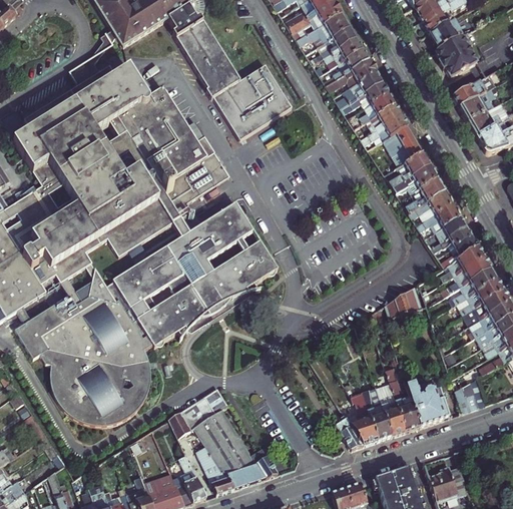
[(111,27),(110,28),(116,37),(117,36),(123,45),(167,18),(175,30),(172,32),(179,43),(206,27),(199,16),(201,14),(202,13),(203,10),(204,6),(204,2),(203,0),(139,0),(133,4),(130,0),(95,0),(94,1),(111,27)]
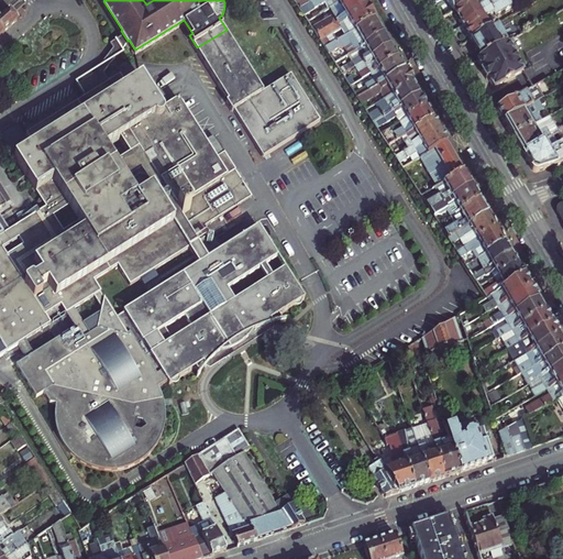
[(308,0),(299,6),(307,18),(310,17),(306,9),(315,4),(315,6),(323,0),(327,0),(330,4),(338,0),(308,0)]
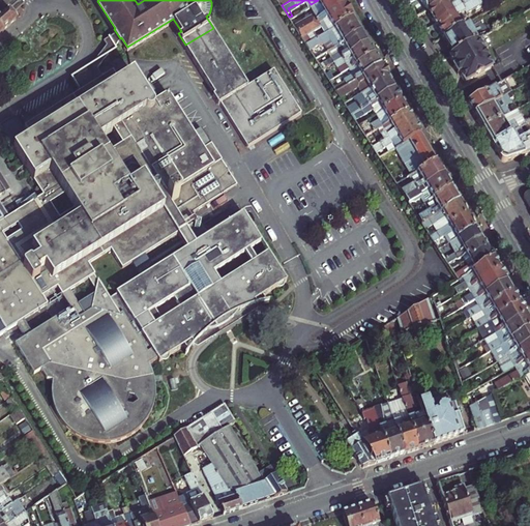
[(318,0),(311,4),(310,5),(314,11),(293,23),(297,29),(345,2),(344,0),(318,0)]
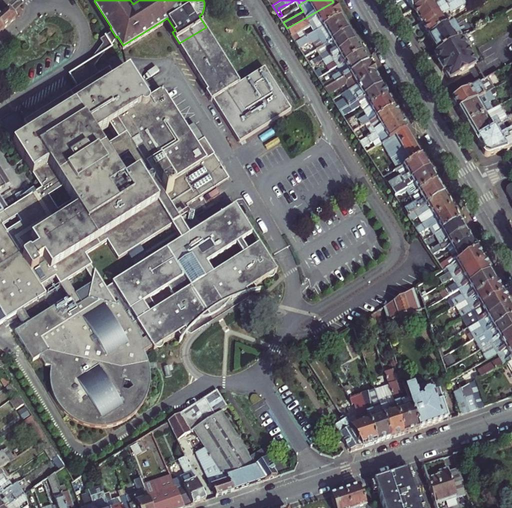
[(408,0),(413,8),(426,0),(408,0)]
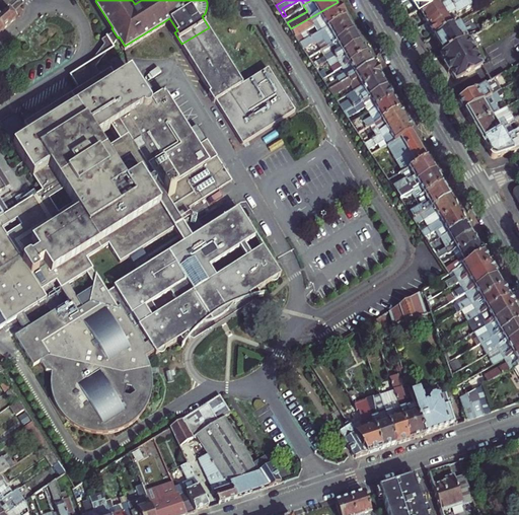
[(432,0),(419,8),(426,21),(461,0),(432,0)]
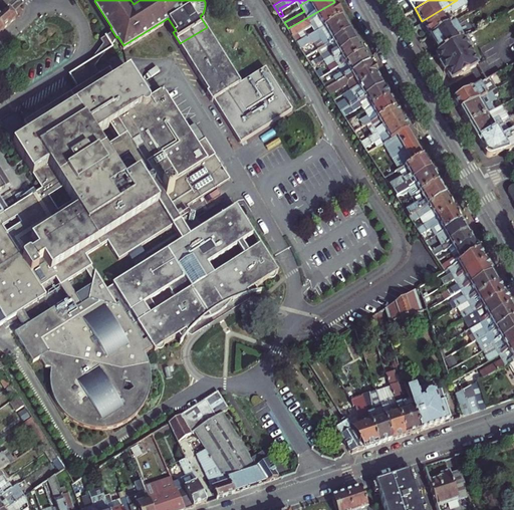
[(430,34),(453,20),(456,19),(452,12),(467,3),(466,1),(468,0),(457,0),(422,21),(430,34)]
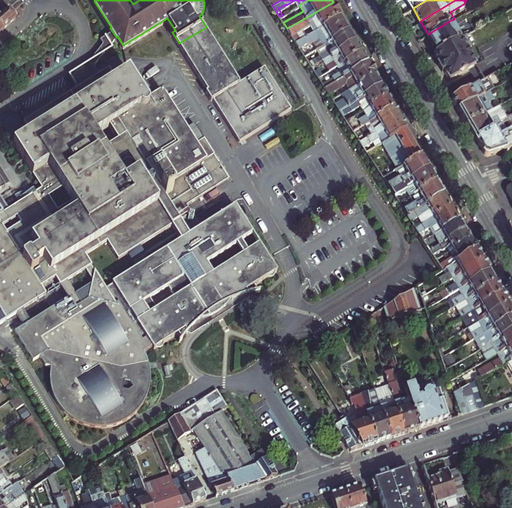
[(333,2),(287,28),(291,35),(310,24),(314,30),(340,15),(333,2)]
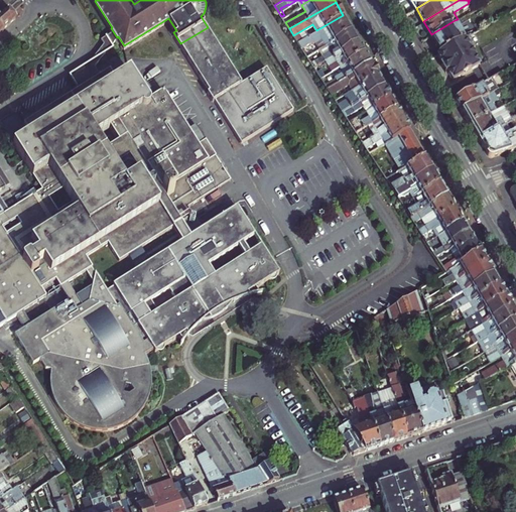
[(0,27),(15,15),(7,6),(0,12),(0,27)]
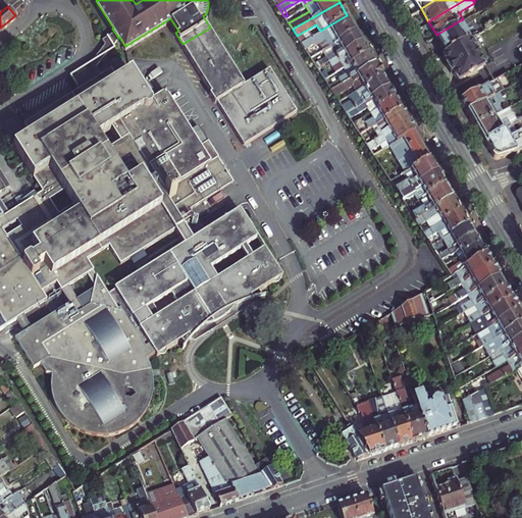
[(330,43),(355,29),(347,15),(320,31),(301,42),(303,44),(305,47),(316,41),(319,41),(326,37),(330,43)]
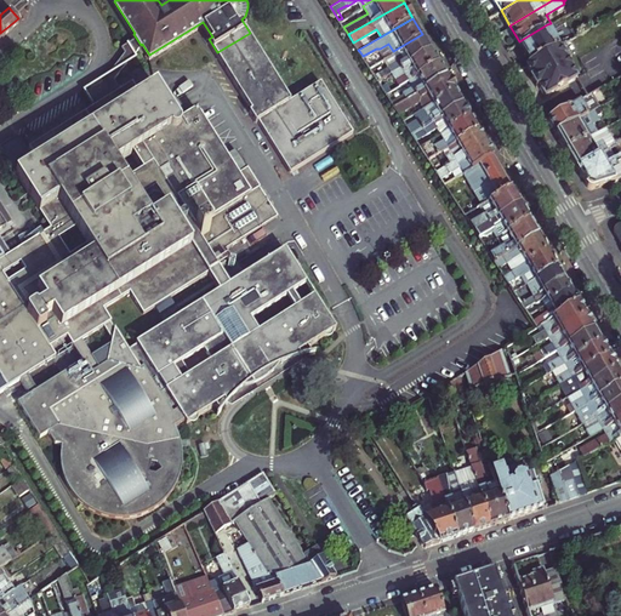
[(519,41),(530,61),(558,44),(547,24),(519,41)]
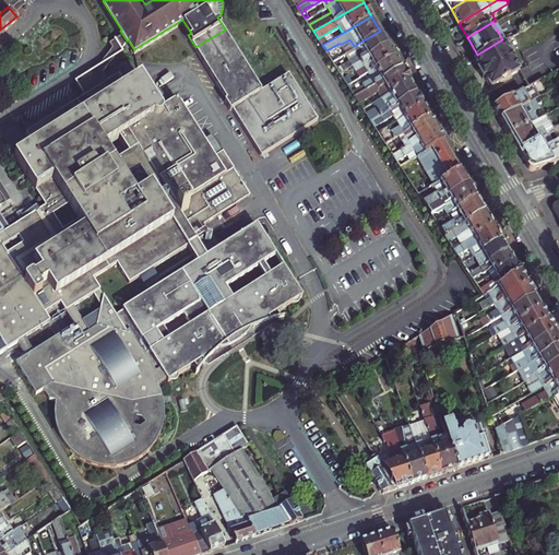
[(261,89),(225,30),(195,47),(226,97),(224,98),(230,107),(232,107),(261,153),(318,118),(288,71),(261,89)]
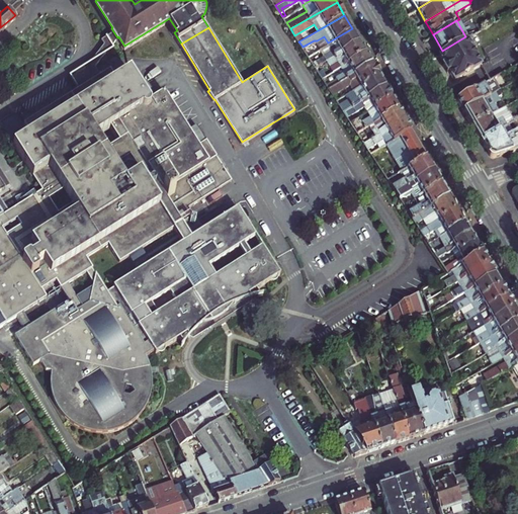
[(80,89),(34,117),(37,122),(112,75),(109,70),(101,75),(93,80),(88,72),(95,66),(105,54),(115,48),(112,44),(114,39),(117,37),(111,28),(106,31),(106,30),(104,31),(105,32),(100,34),(103,39),(91,58),(83,63),(85,66),(71,75),(80,89)]
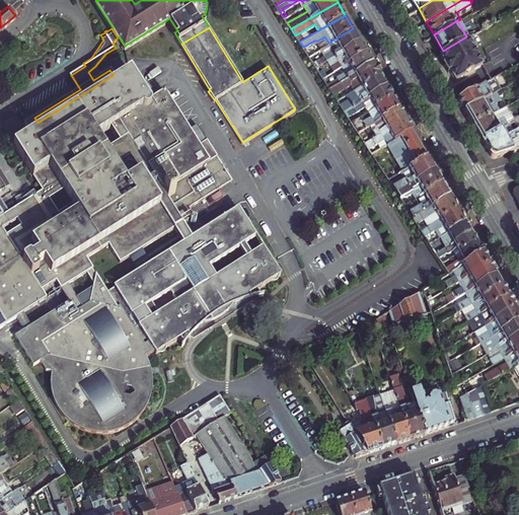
[(353,28),(328,43),(331,48),(323,53),(323,55),(312,61),(315,66),(326,59),(336,54),(360,40),(353,28)]
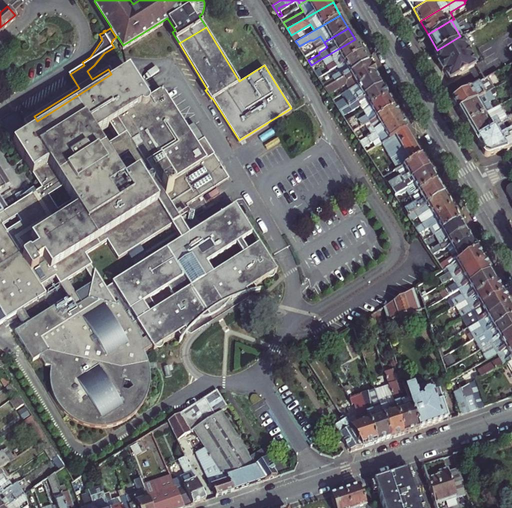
[(470,30),(465,33),(471,44),(466,47),(475,61),(484,55),(470,30)]
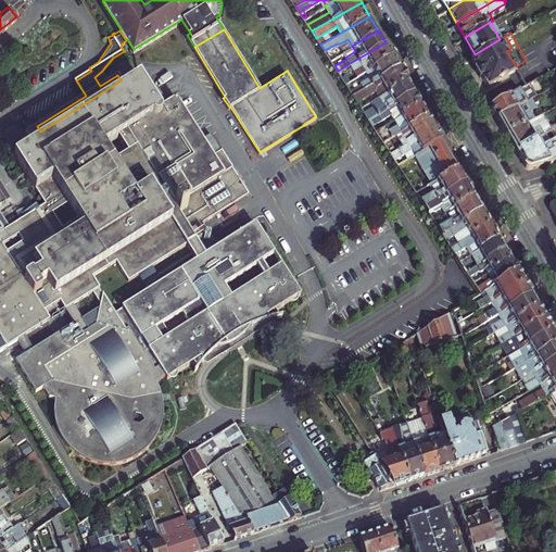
[(475,54),(471,55),(477,66),(476,67),(480,75),(482,74),(488,84),(516,67),(516,66),(506,51),(512,48),(505,36),(500,39),(475,54)]
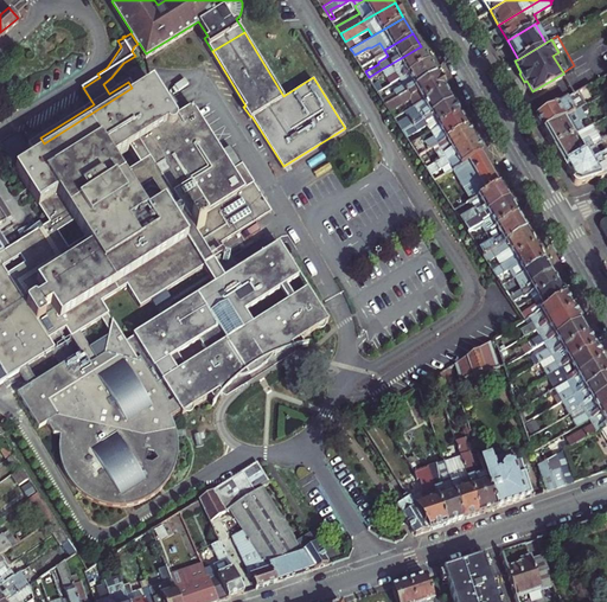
[(421,46),(393,63),(395,69),(385,75),(390,82),(400,76),(428,59),(421,46)]
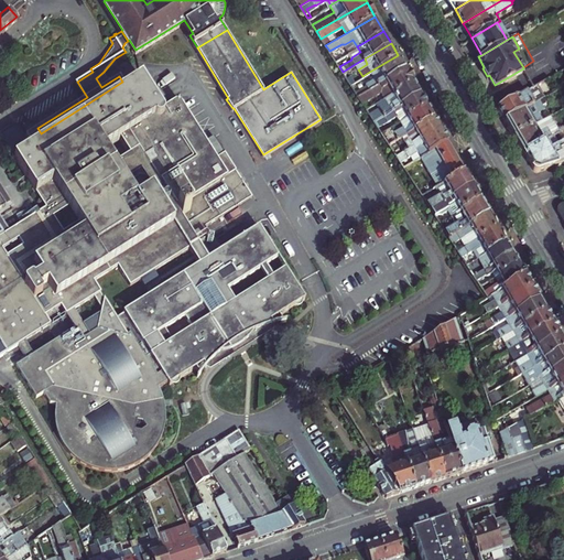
[(398,55),(371,71),(375,76),(366,81),(367,83),(355,90),(358,95),(404,67),(398,55)]
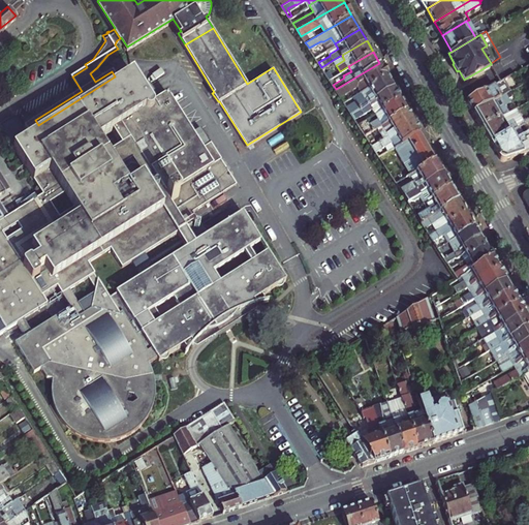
[(333,60),(336,65),(344,60),(342,55),(333,60)]
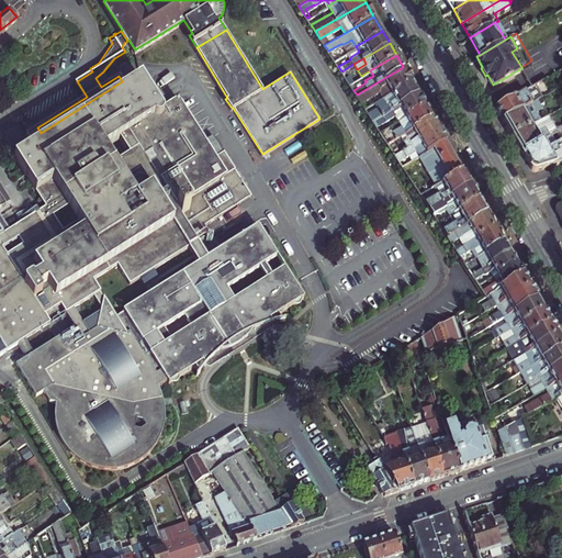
[(541,66),(525,75),(530,85),(536,81),(547,76),(541,66)]
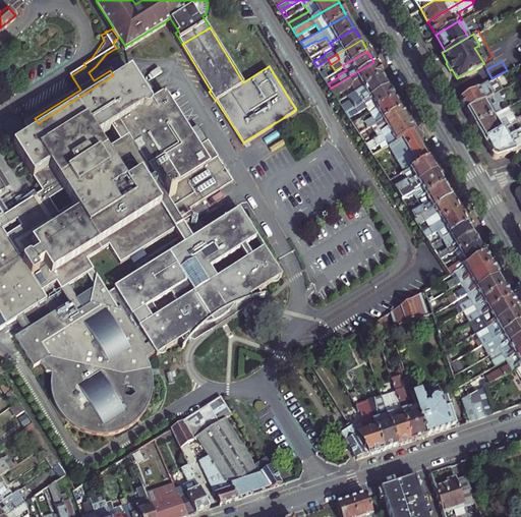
[(373,62),(331,88),(334,92),(341,88),(344,88),(352,82),(355,89),(381,74),(373,62)]
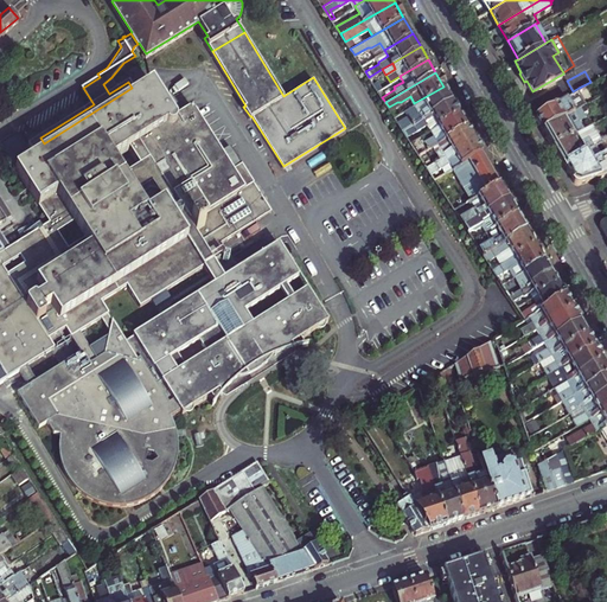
[(81,84),(83,88),(100,77),(97,74),(81,84)]
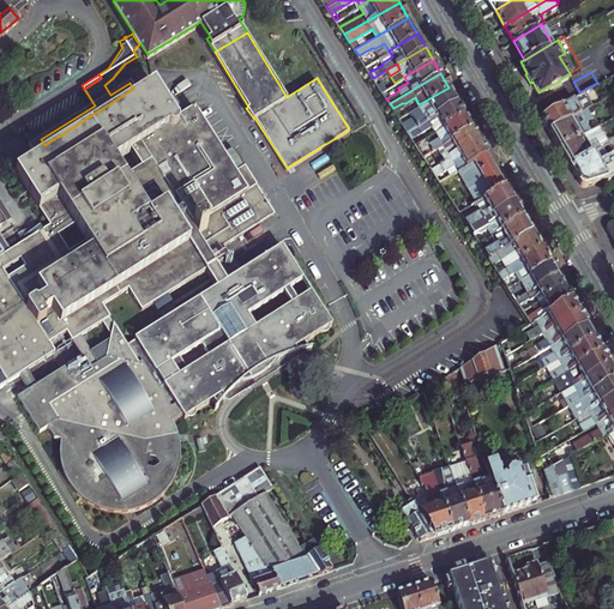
[(408,83),(404,77),(395,83),(398,88),(408,83)]
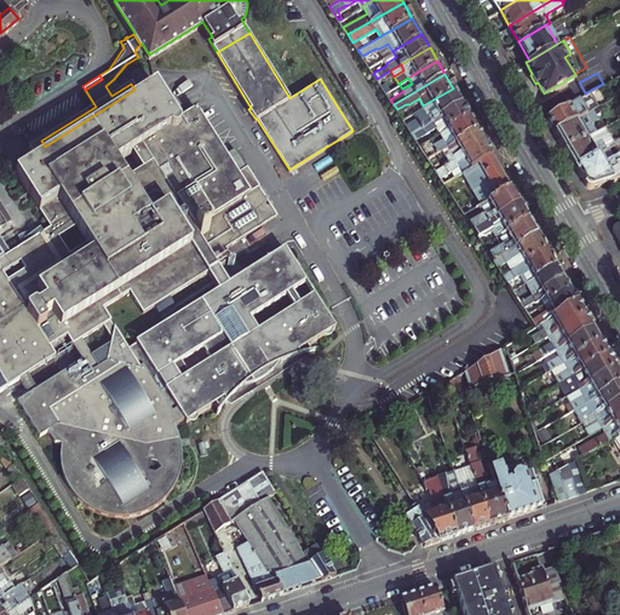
[(121,90),(114,79),(105,86),(112,96),(121,90)]
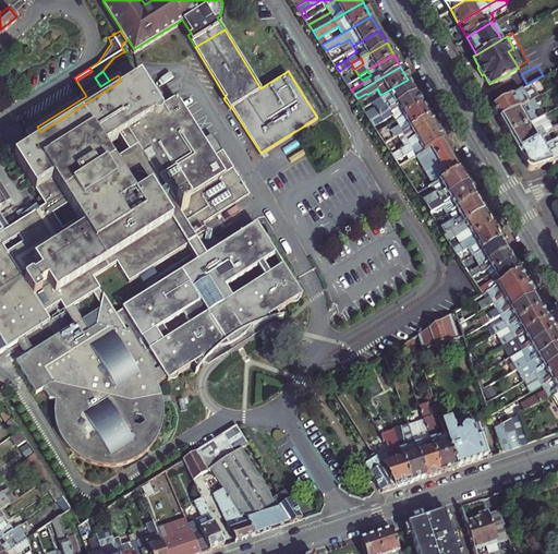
[(40,132),(37,127),(25,134),(31,143),(14,153),(46,203),(10,225),(1,212),(0,208),(0,203),(5,200),(0,190),(0,228),(1,231),(0,231),(0,330),(8,345),(19,338),(51,317),(46,309),(61,300),(67,308),(94,290),(101,302),(97,323),(109,325),(129,329),(128,328),(130,326),(156,369),(161,366),(169,378),(209,352),(237,335),(302,293),(283,263),(270,272),(266,275),(233,294),(227,284),(276,252),(256,221),(207,253),(196,237),(209,229),(204,221),(250,192),(222,148),(214,154),(203,137),(177,96),(168,101),(160,106),(150,92),(140,73),(122,84),(121,81),(40,132)]
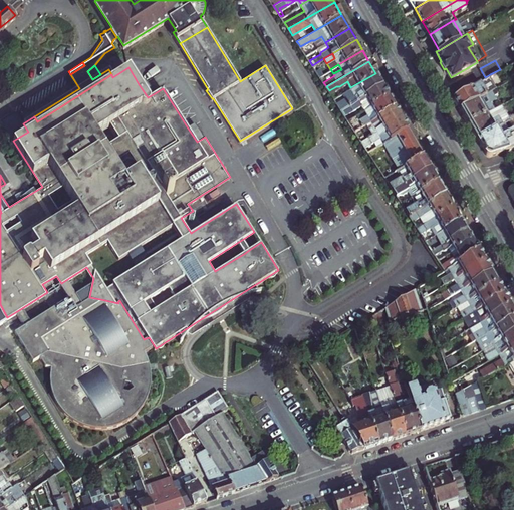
[(337,103),(340,108),(382,83),(375,73),(350,87),(353,91),(345,96),(345,98),(337,103)]
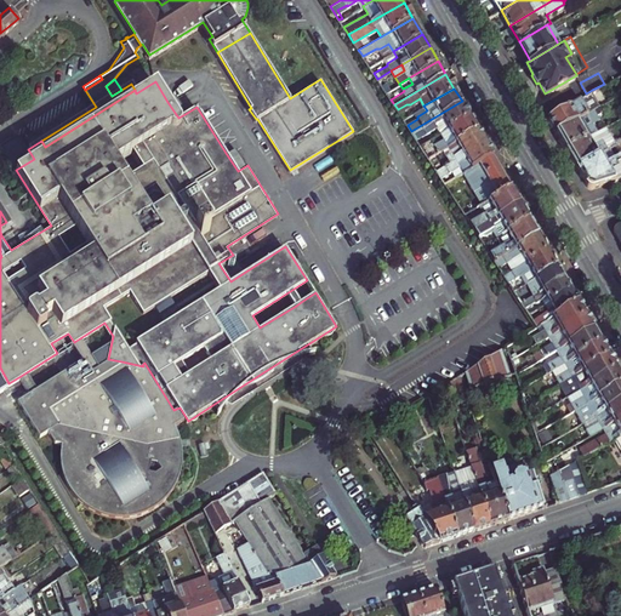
[(547,117),(556,130),(594,107),(600,104),(592,90),(586,93),(547,117)]
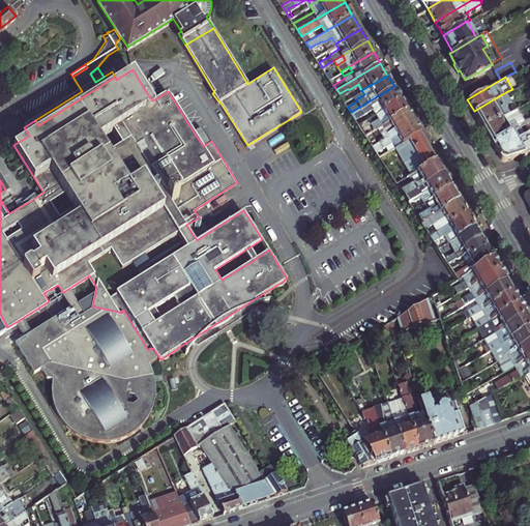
[(151,82),(143,87),(152,100),(159,96),(151,82)]
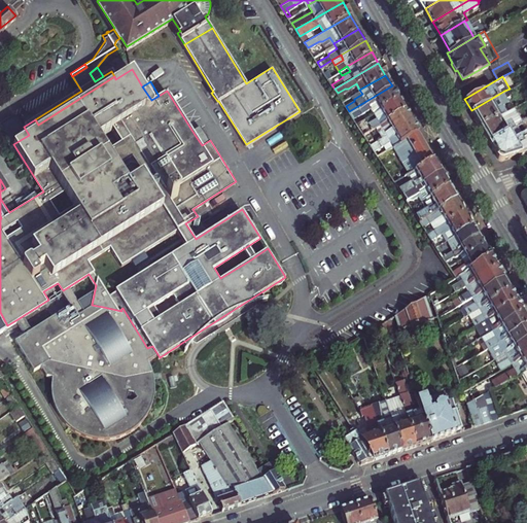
[(392,85),(349,111),(352,116),(363,110),(371,106),(374,111),(398,97),(392,85)]
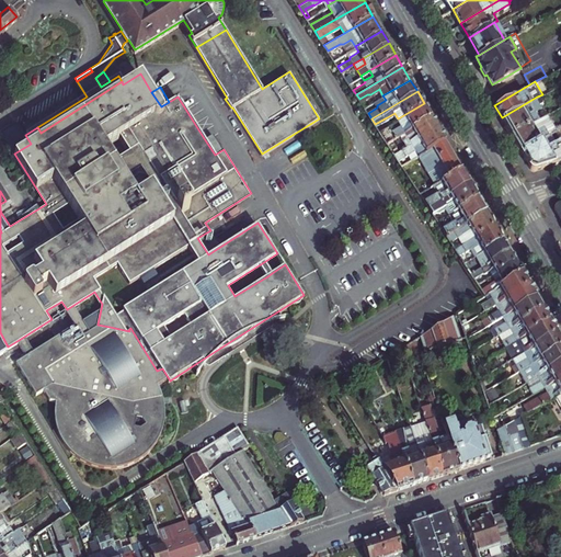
[(502,117),(512,134),(540,117),(536,110),(542,105),(537,97),(502,117)]
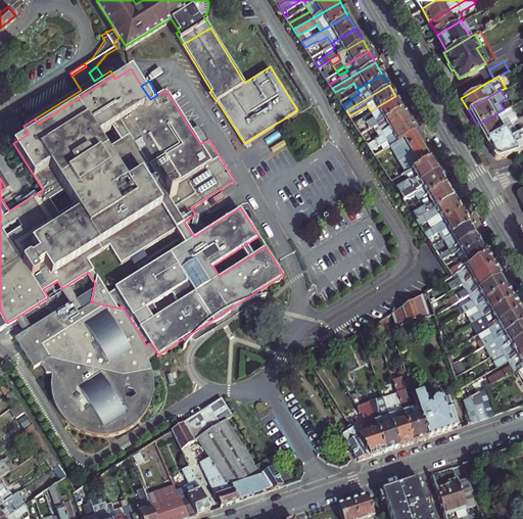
[(364,130),(377,122),(401,107),(395,96),(371,110),(374,115),(367,120),(357,126),(361,132),(364,130)]
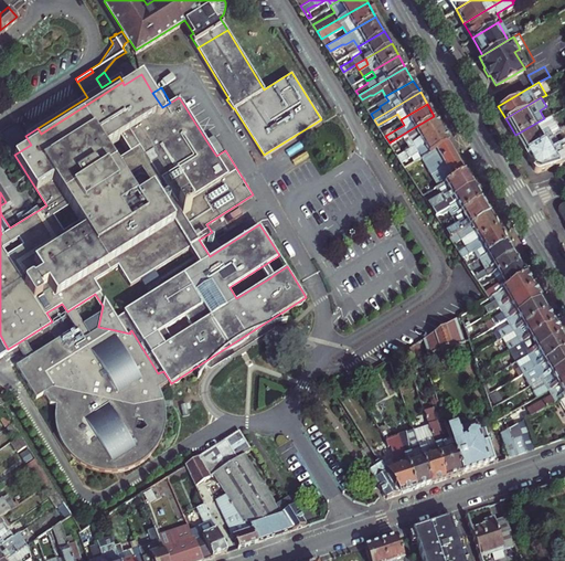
[(390,143),(396,154),(440,128),(434,116),(407,131),(411,137),(396,146),(393,140),(390,143)]
